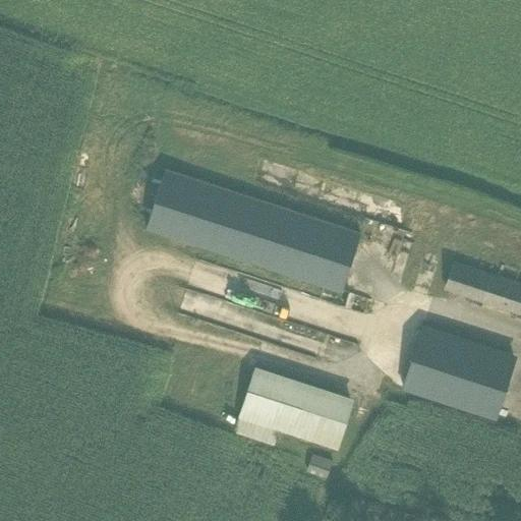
[(361,231),(166,168),(146,228),(342,292),(361,231)]
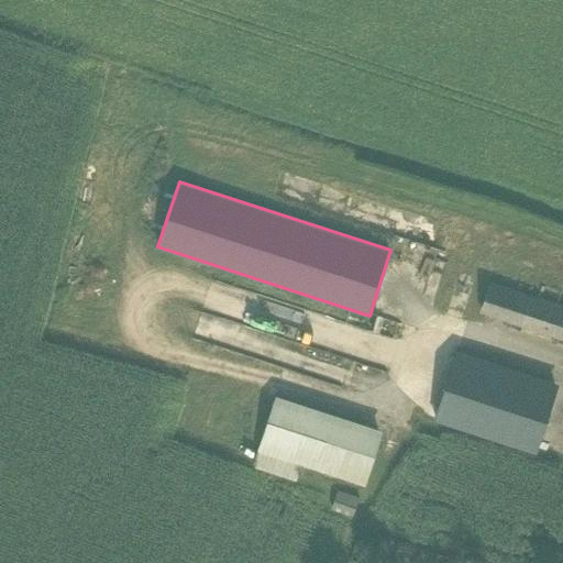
[(479,312),(562,338),(562,302),(489,280),(479,312)]
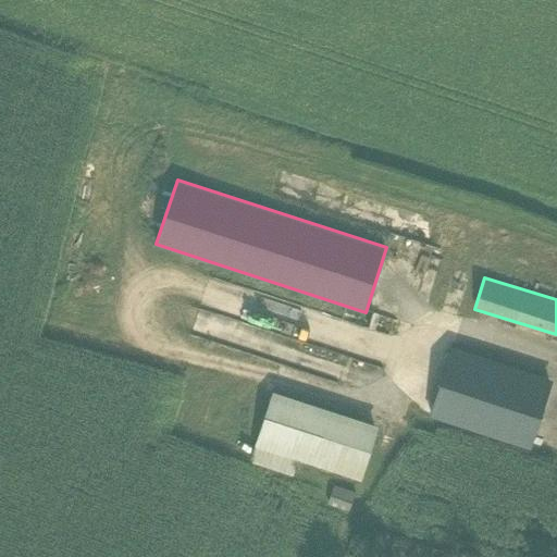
[(531,448),(553,379),(452,346),(429,416),(531,448)]
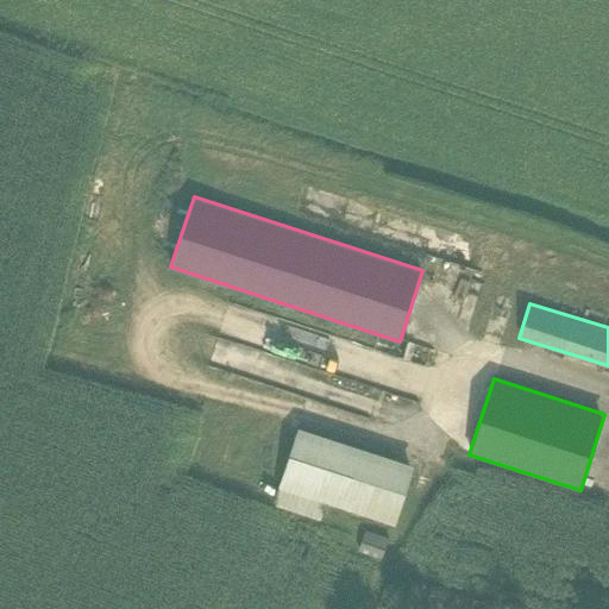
[(394,525),(414,463),(300,425),(280,487),(394,525)]
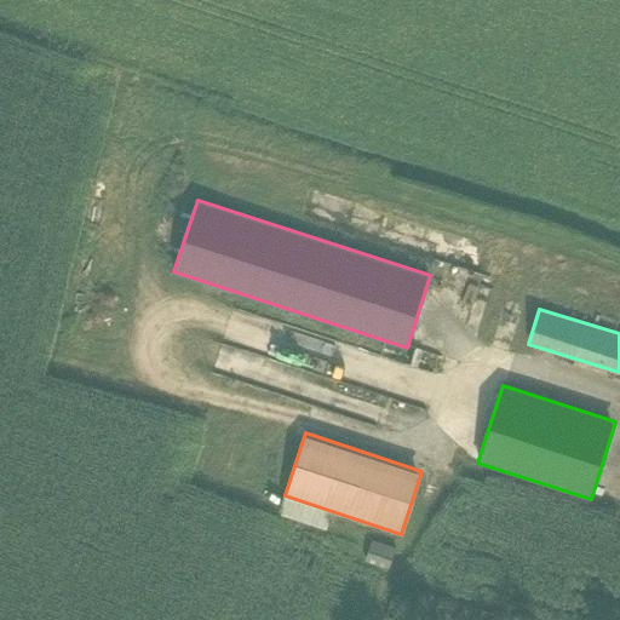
[(372,540),(366,560),(389,568),(396,547),(372,540)]
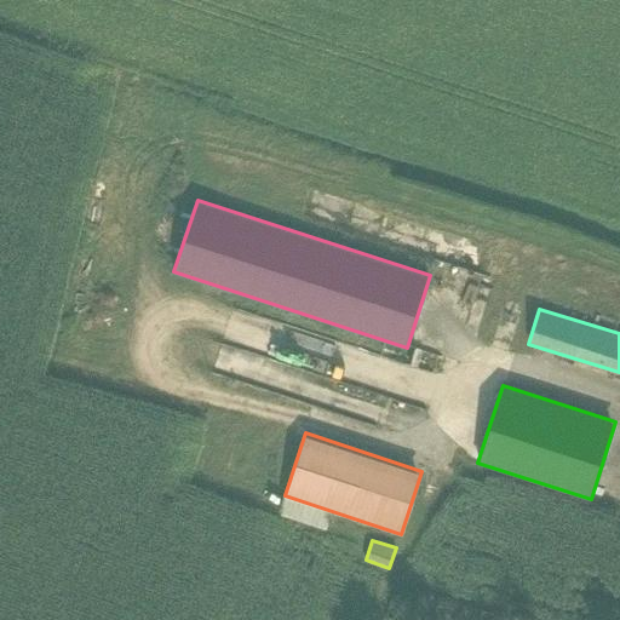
[(521,619),(442,597),(435,619),(521,619)]
